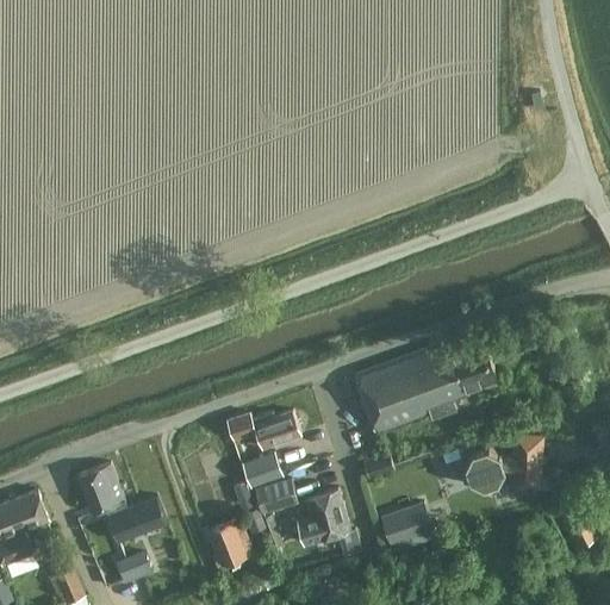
[(425,350),(354,376),(377,436),(455,410),(452,401),(468,395),(467,391),(497,380),(483,341),(453,351),(450,345),(427,354),(425,350)]
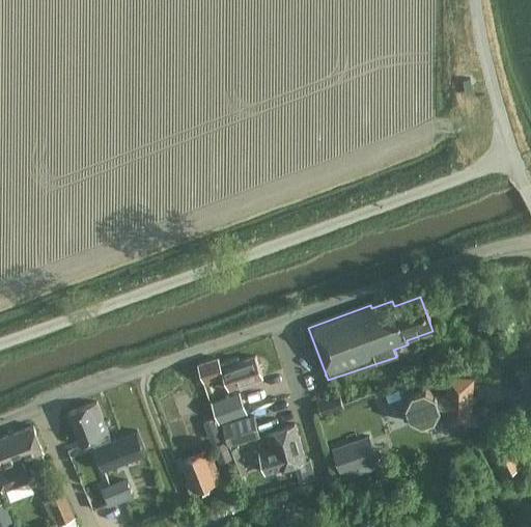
[(222,378),(227,391),(261,380),(254,359),(239,365),(236,360),(219,366),(217,361),(197,368),(202,384),(222,378)]
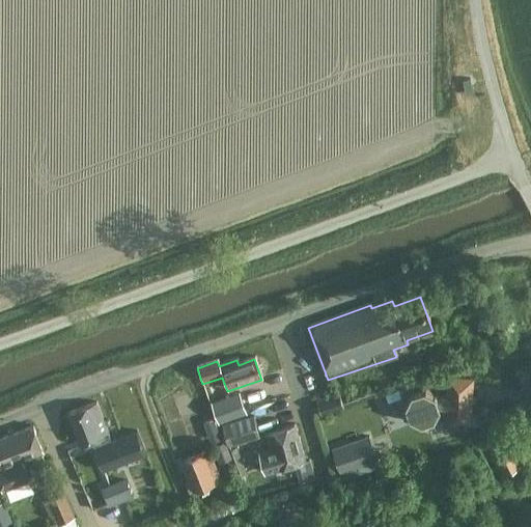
[(530,365),(518,368),(521,392),(530,390),(530,365)]
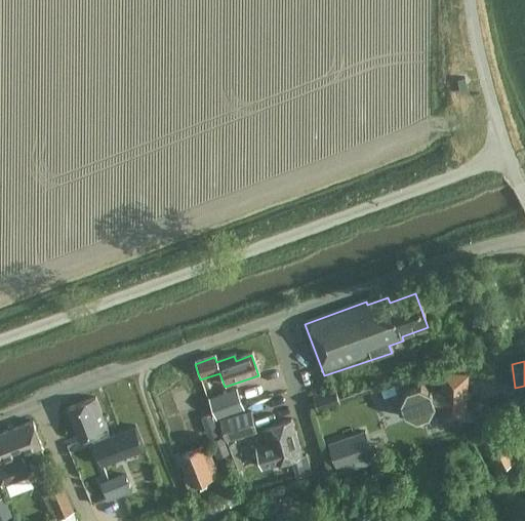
[(467,421),(469,377),(443,376),(442,395),(432,394),(418,388),(406,392),(401,403),(405,415),(416,422),(429,416),(433,408),(442,408),(441,419),(467,421)]
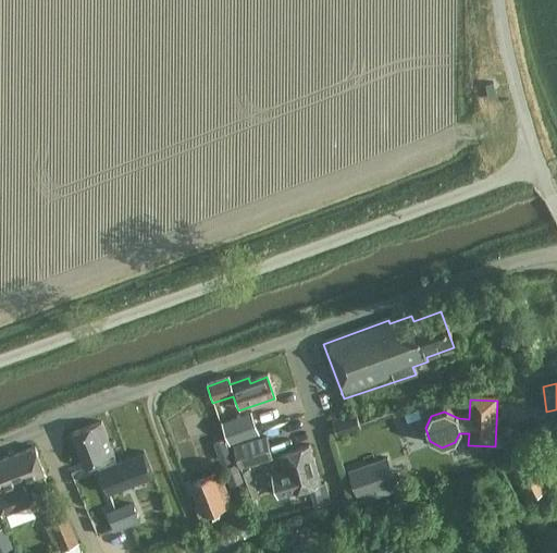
[(250,415),(222,426),(230,446),(230,445),(250,438),(258,435),(250,415)]
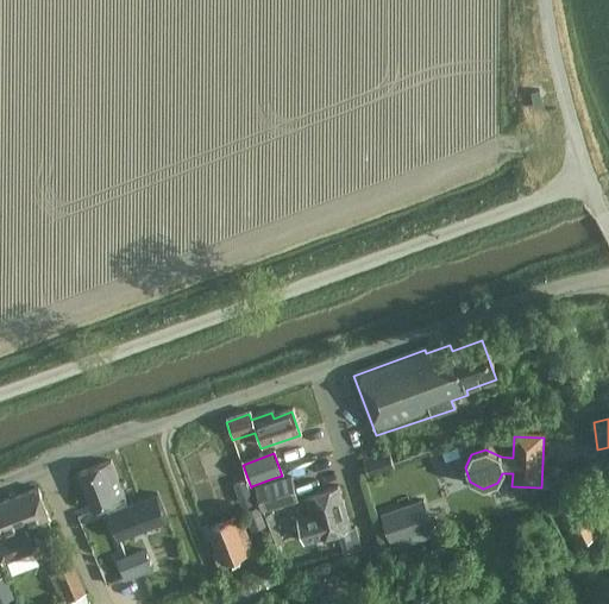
[(388,455),(360,465),(365,480),(394,471),(388,455)]
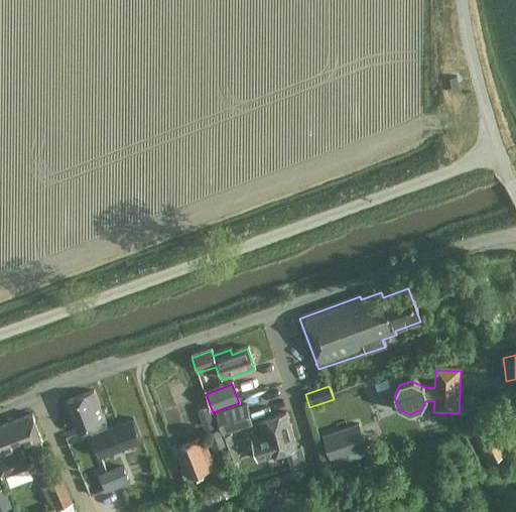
[(108,431),(93,393),(66,404),(67,404),(79,435),(89,431),(100,460),(141,444),(132,421),(108,431)]
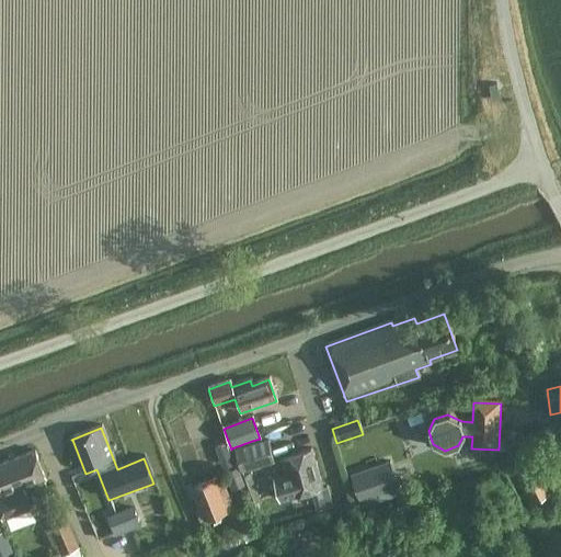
[(233,452),(240,475),(274,465),(266,442),(233,452)]
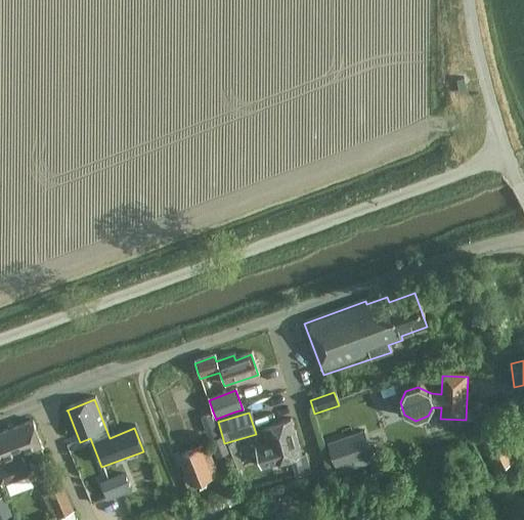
[(211,416),(201,420),(203,426),(213,422),(211,416)]
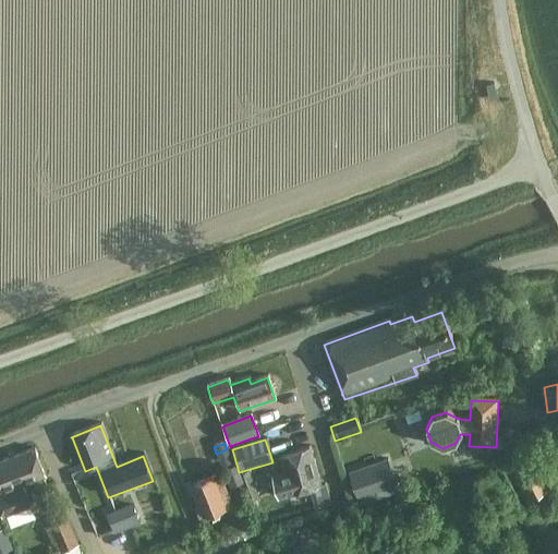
[(0,513),(2,518),(31,507),(22,486),(45,478),(34,450),(0,462),(0,513)]
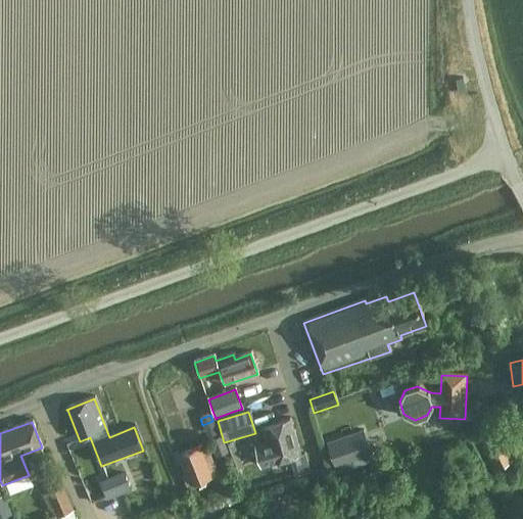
[(299,456),(289,422),(264,429),(268,445),(255,449),(260,467),(299,456)]
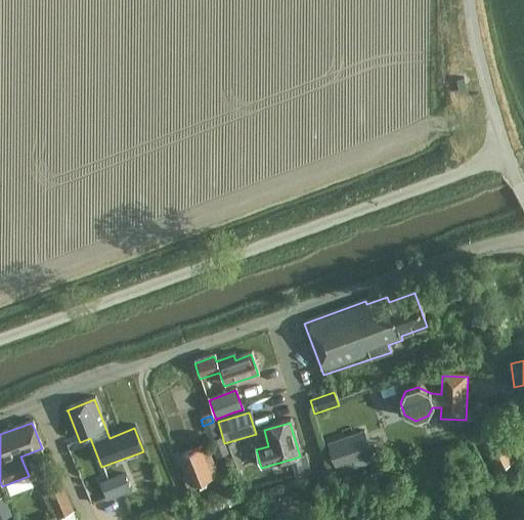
[(336,470),(373,457),(363,432),(328,445),(336,470)]
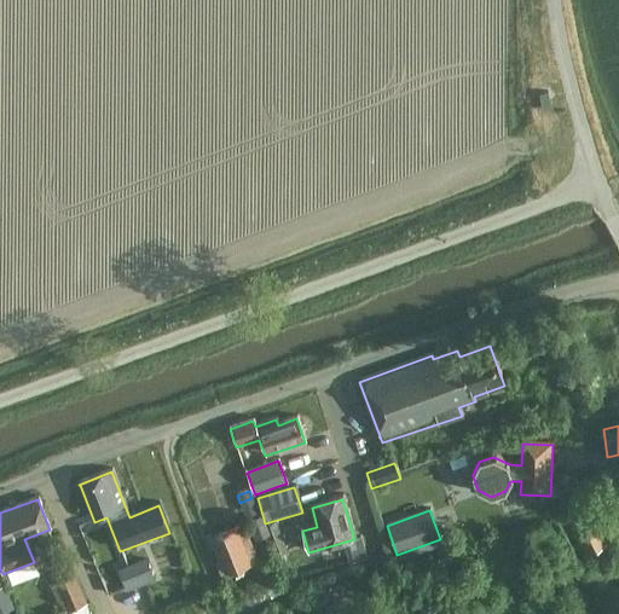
[(594,523),(595,523),(590,515),(590,514),(574,522),(579,532),(594,523)]
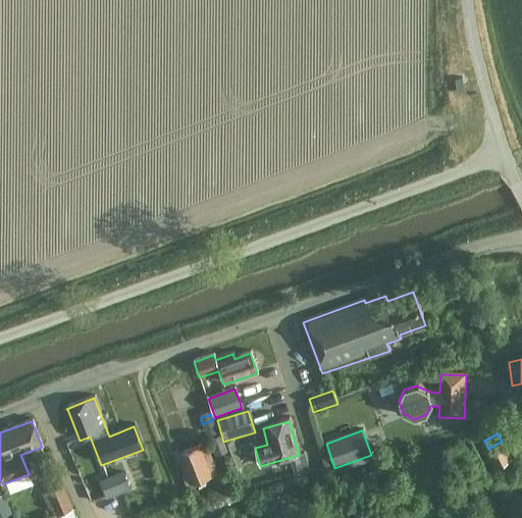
[(208,443),(214,459),(226,454),(220,437),(208,443)]
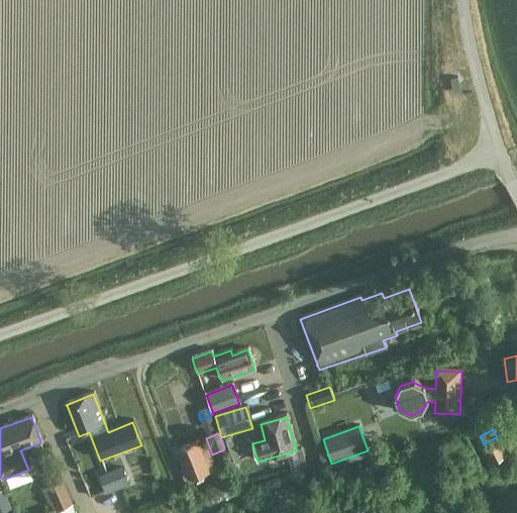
[(478,447),(488,466),(508,455),(499,436),(497,437),(496,437),(484,444),(478,447)]
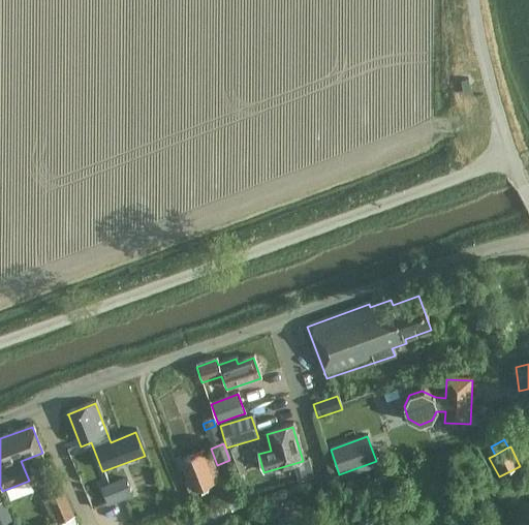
[(193,491),(218,481),(207,453),(182,463),(193,491)]
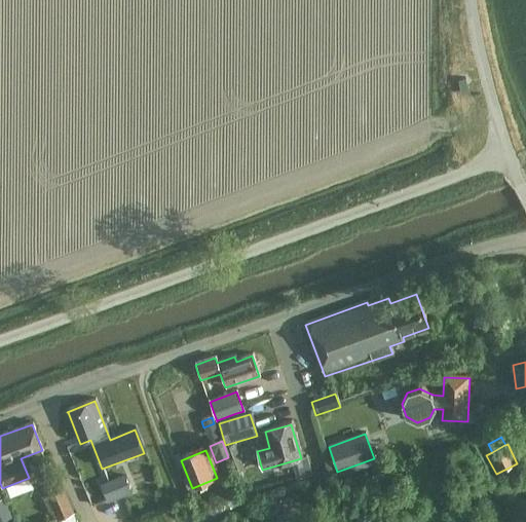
[(124,479),(101,488),(108,506),(132,496),(124,479)]
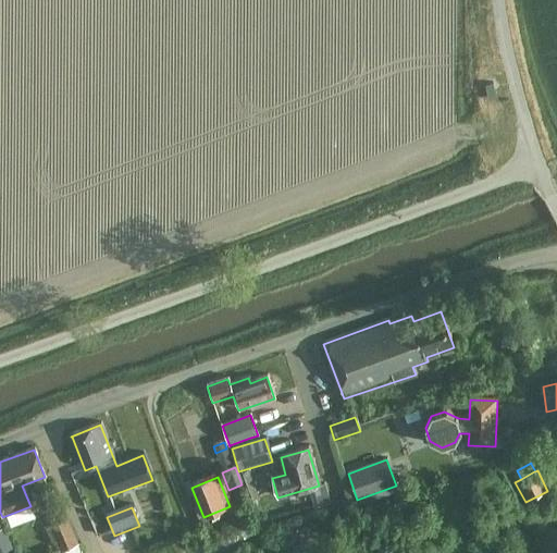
[(3,552),(12,549),(0,516),(0,552),(3,552)]
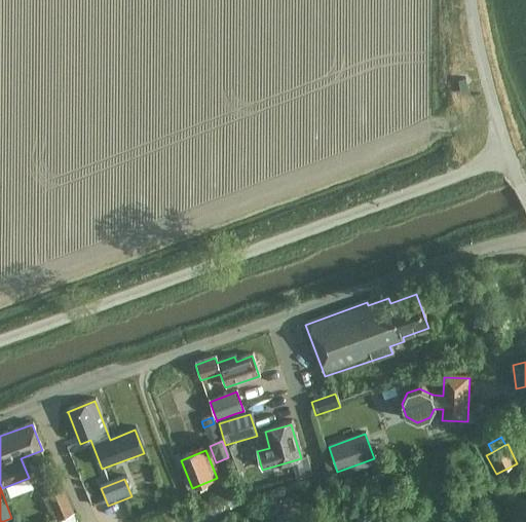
[(46,499),(57,521),(59,521),(74,515),(64,491),(46,499)]
